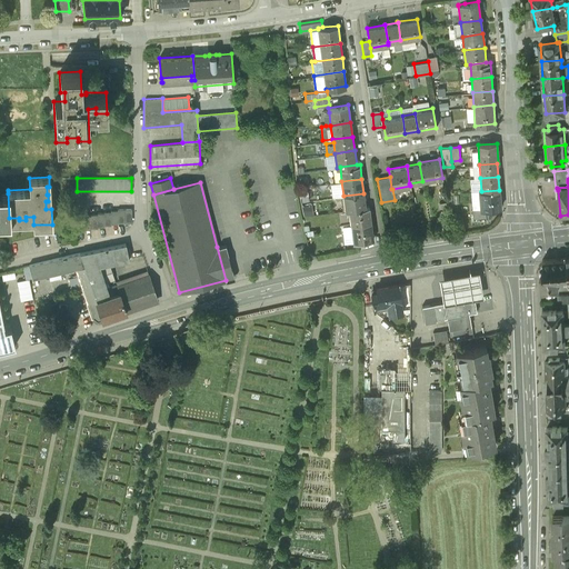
[(481,191),(479,191),(480,208),(480,210),(487,209),(500,208),(499,190),(481,191)]
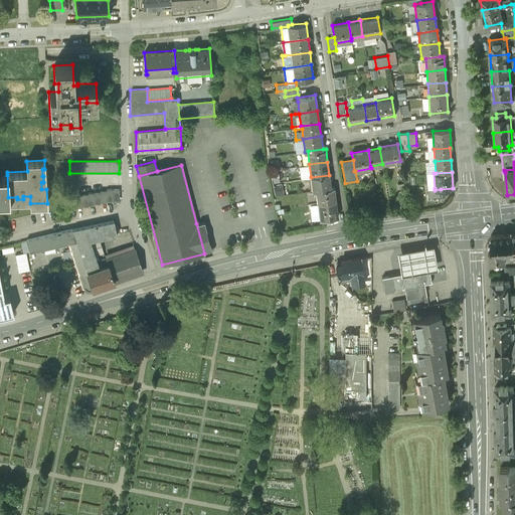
[(0,174),(0,199),(8,199),(8,197),(7,175),(0,174)]
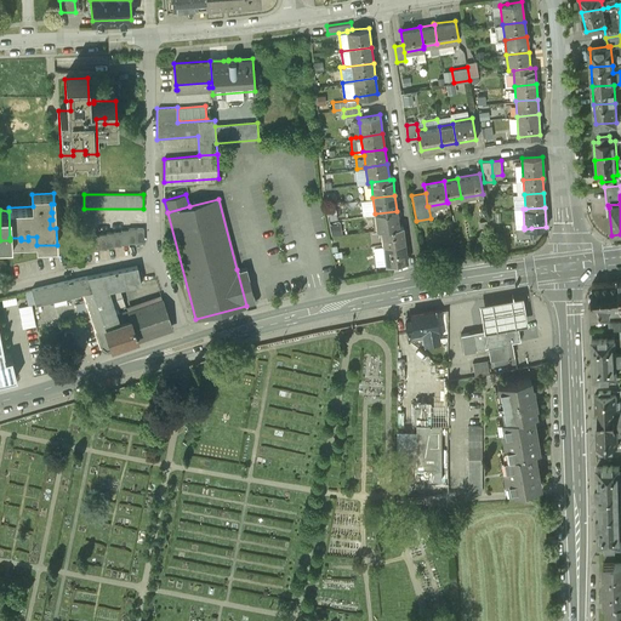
[(397,211),(375,214),(377,229),(381,228),(399,226),(397,211)]
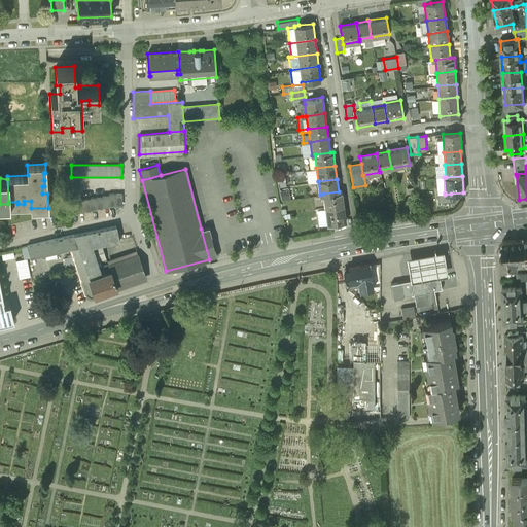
[(339,191),(323,194),(325,207),(344,205),(342,191),(339,191)]
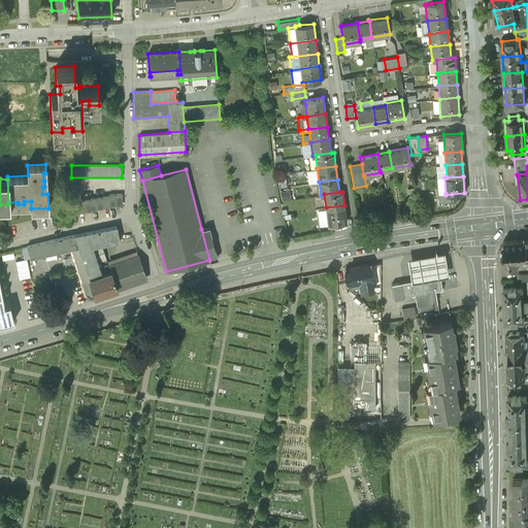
[(103,196),(97,196),(97,197),(90,197),(91,199),(84,199),(84,200),(77,200),(77,202),(71,202),(71,215),(77,215),(78,212),(85,212),(85,211),(91,211),(91,209),(97,209),(97,208),(103,208),(103,207),(109,207),(109,205),(116,205),(116,193),(109,193),(109,195),(103,195),(103,196)]
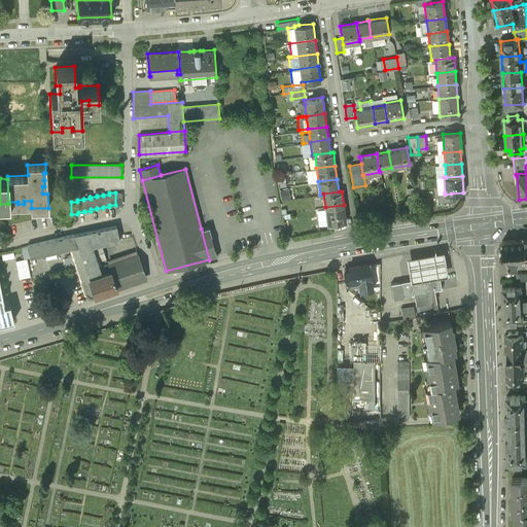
[(445,195),(445,192),(437,194),(438,202),(452,201),(451,194),(445,195)]
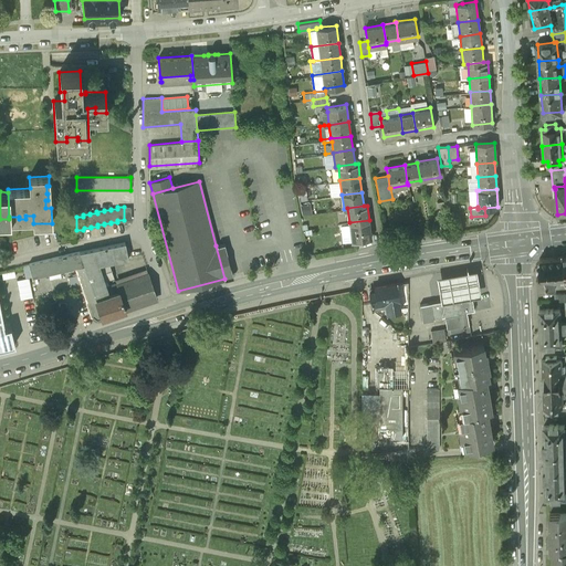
[(369,220),(349,222),(352,241),(371,238),(369,220)]
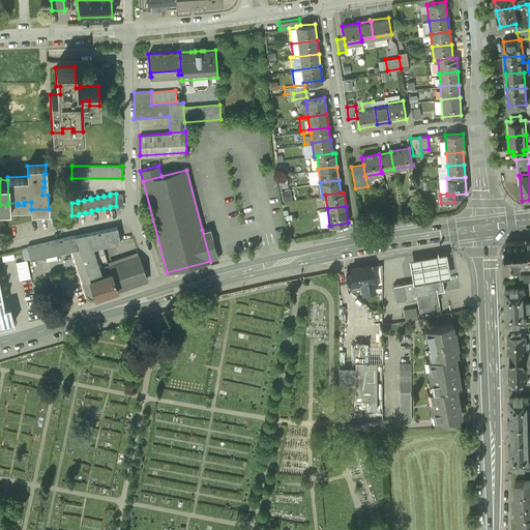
[(117,226),(105,229),(107,242),(119,239),(117,226)]
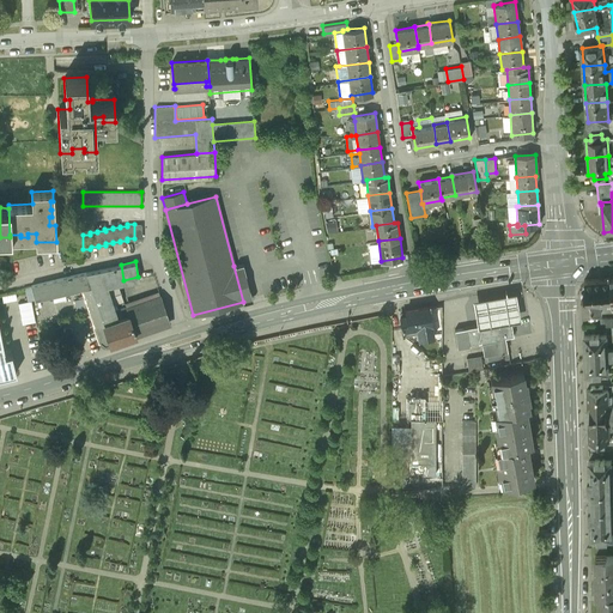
[(121,265),(77,274),(82,287),(95,326),(99,343),(101,341),(105,345),(135,334),(126,307),(125,307),(113,310),(104,285),(123,280),(121,265)]
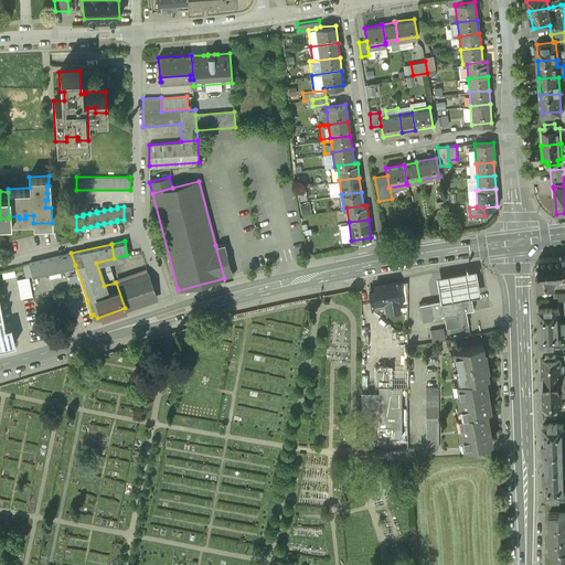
[(224,244),(215,245),(224,278),(232,276),(224,244)]
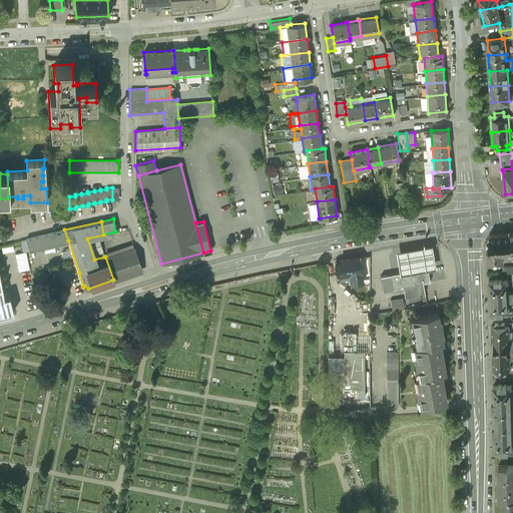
[(64,229),(26,238),(29,249),(68,240),(64,229)]
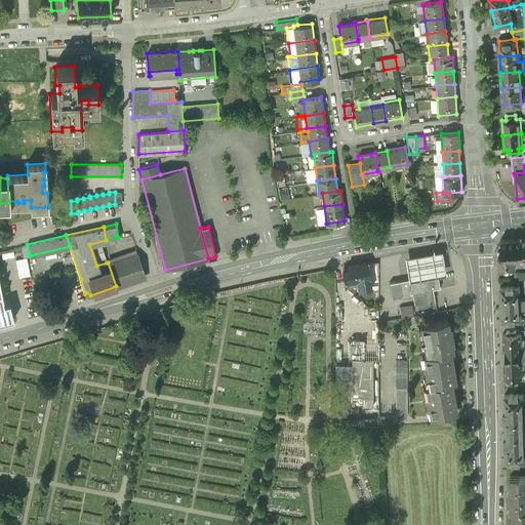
[(524,252),(524,238),(499,240),(500,251),(497,251),(499,269),(515,268),(514,259),(524,258),(524,257),(524,256),(524,252)]
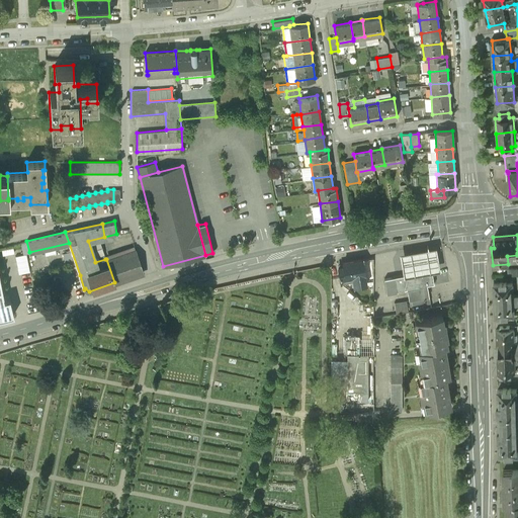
[(110,246),(113,252),(121,248),(118,242),(110,246)]
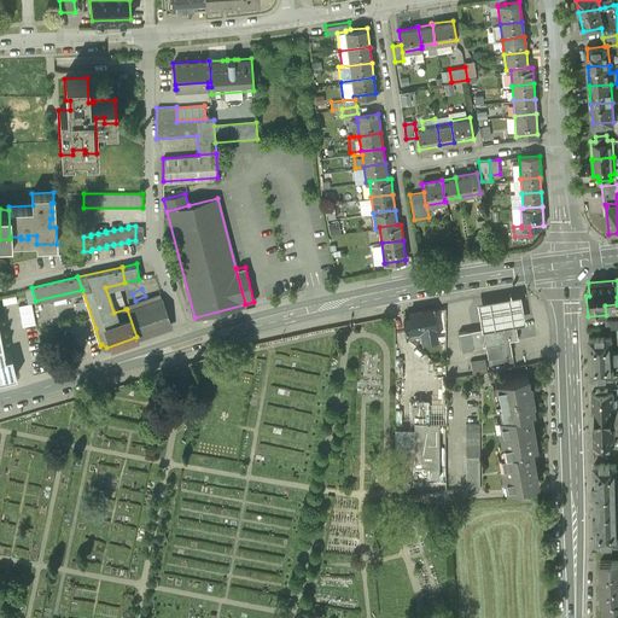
[(520,296),(478,303),(479,316),(482,328),(514,322),(524,321),(523,310),(520,296)]
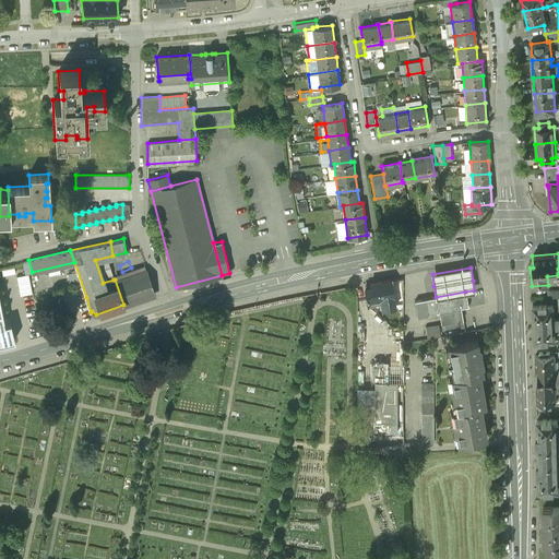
[(146,270),(115,280),(123,305),(155,295),(146,270)]
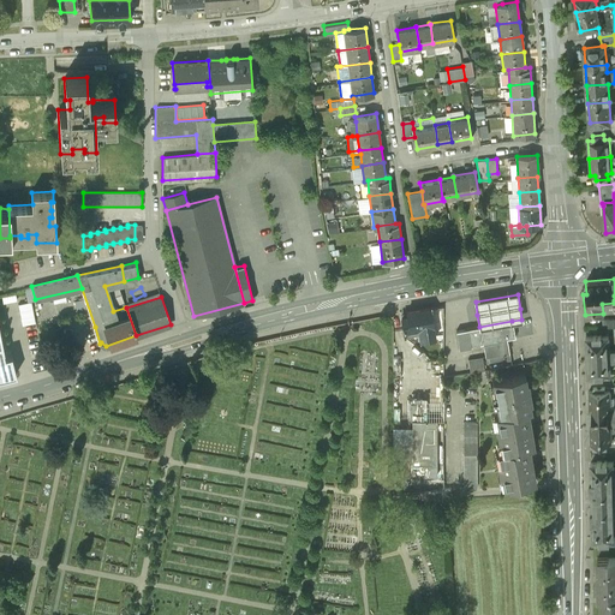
[(23,323),(36,321),(31,300),(18,303),(23,323)]
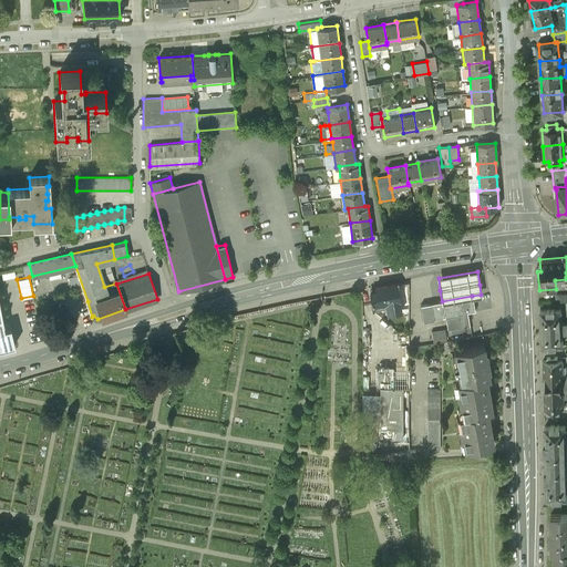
[(397,285),(374,288),(374,291),(370,292),(373,311),(387,309),(388,313),(401,311),(397,285)]
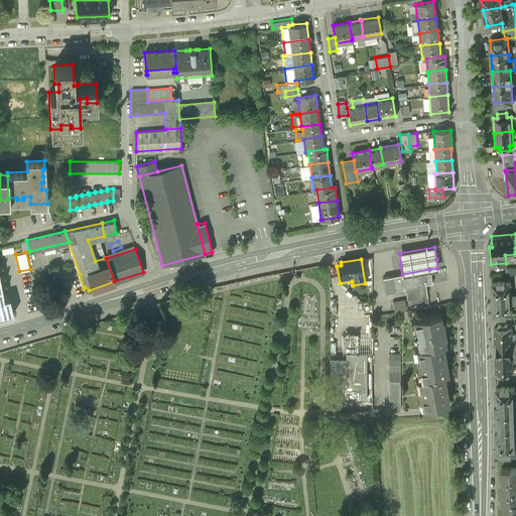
[(515,267),(506,268),(506,275),(515,274),(515,267)]
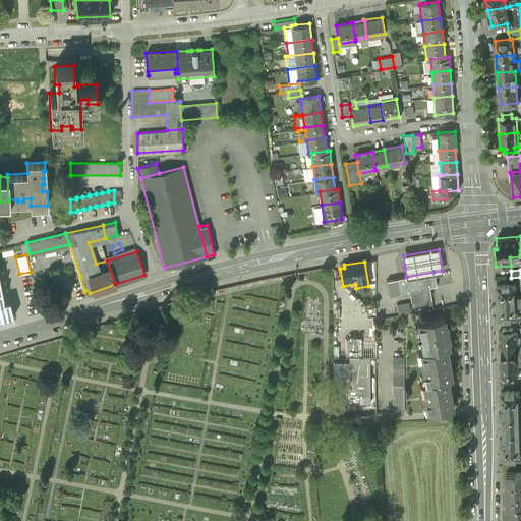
[(406,277),(387,280),(390,295),(398,293),(398,292),(409,290),(428,286),(436,285),(433,272),(406,277)]
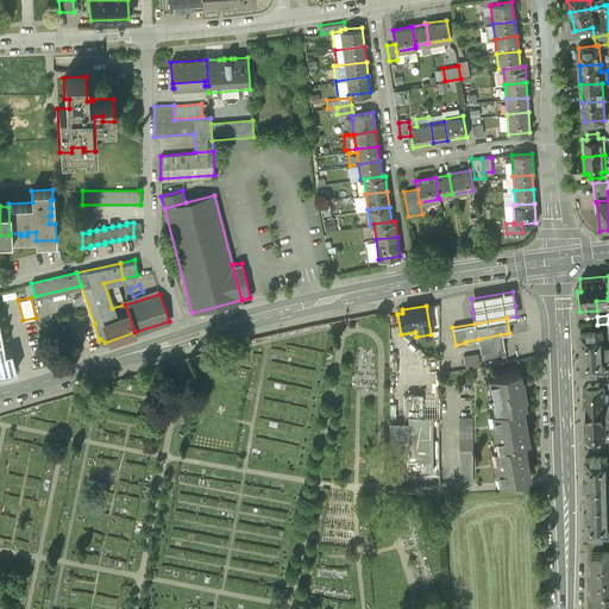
[(0,328),(0,375),(17,370),(12,351),(5,352),(0,328)]
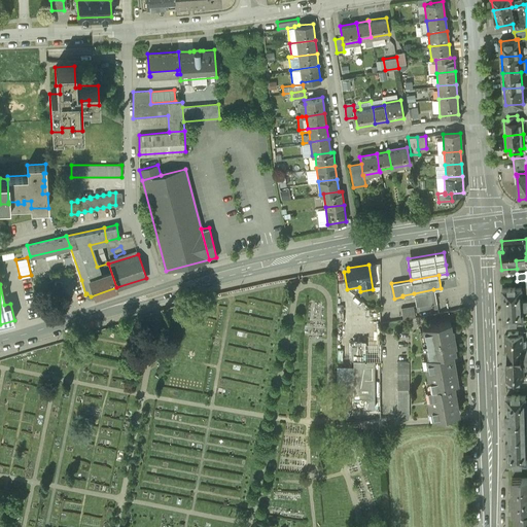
[(516,286),(508,287),(508,288),(502,288),(502,304),(526,303),(526,299),(522,300),(522,287),(516,288),(516,286)]
